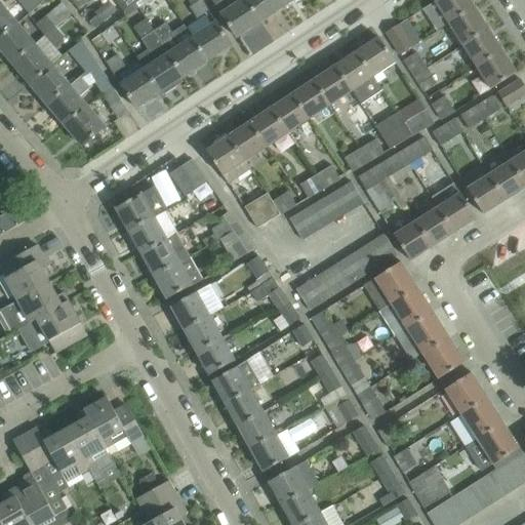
[(29,0),(37,8),(46,0),(29,0)]
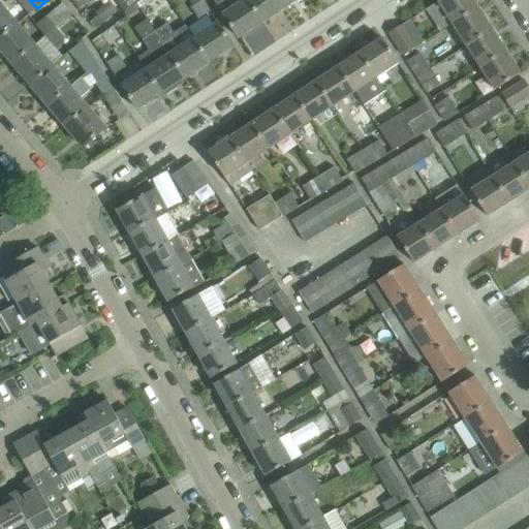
[(71,0),(79,8),(88,0),(71,0)]
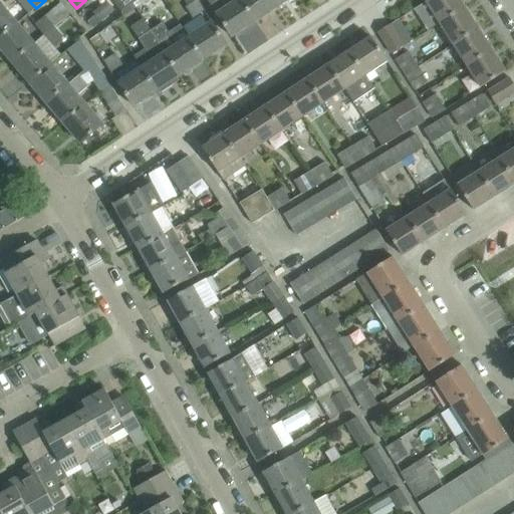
[(116,0),(124,9),(136,0),(116,0)]
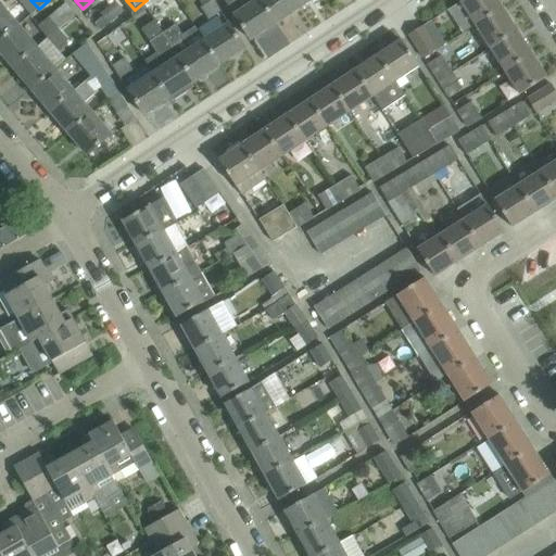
[(210,20),(222,11),(214,0),(212,0),(202,7),(210,20)]
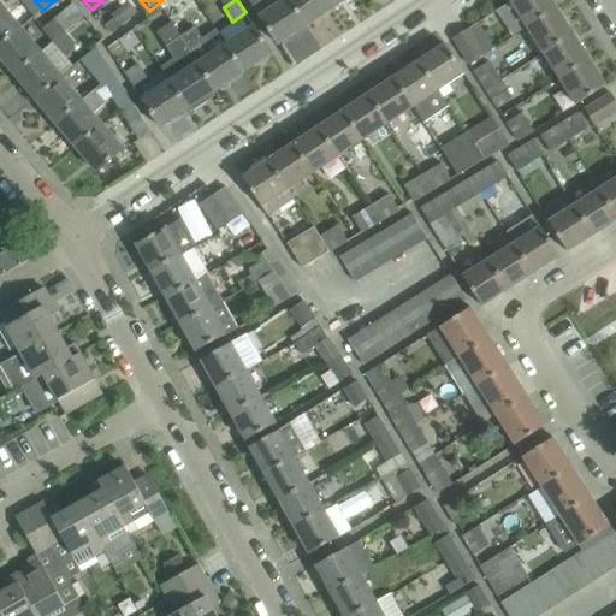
[(306,25),(288,0),(248,0),(250,4),(252,4),(260,17),(277,45),(306,25)]
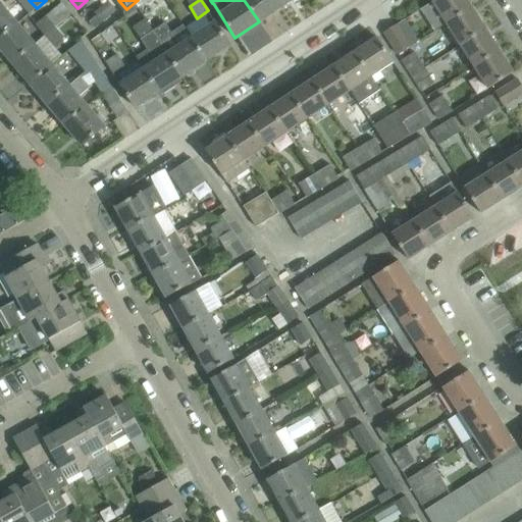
[(244,0),(259,21),(281,6),(277,0),(244,0)]
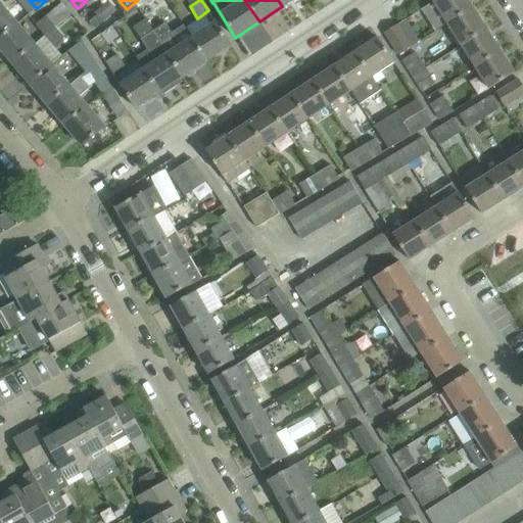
[(447,24),(473,7),(468,0),(435,0),(433,2),(447,24)]
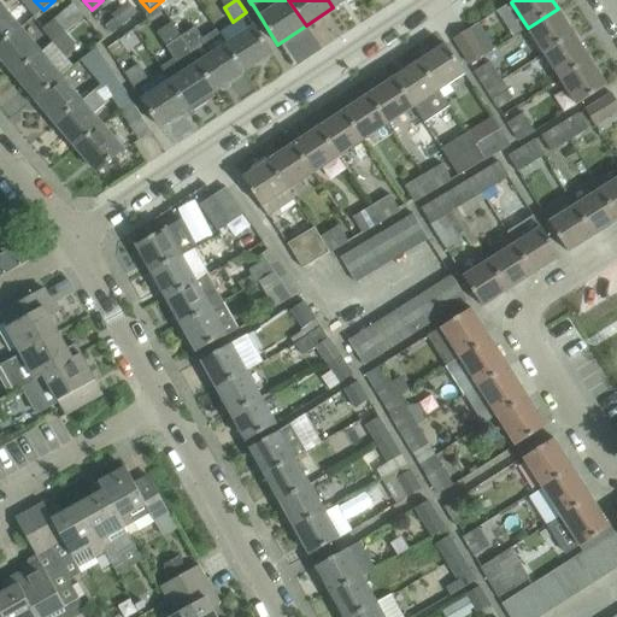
[(66,31),(84,16),(86,16),(74,3),(41,29),(53,42),(66,31)]
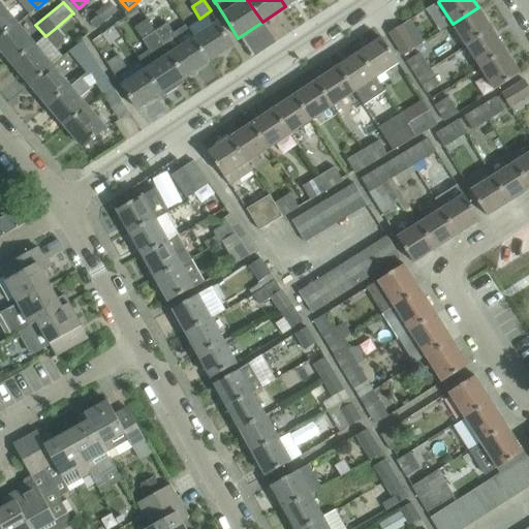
[(0,38),(17,25),(0,4),(0,38)]
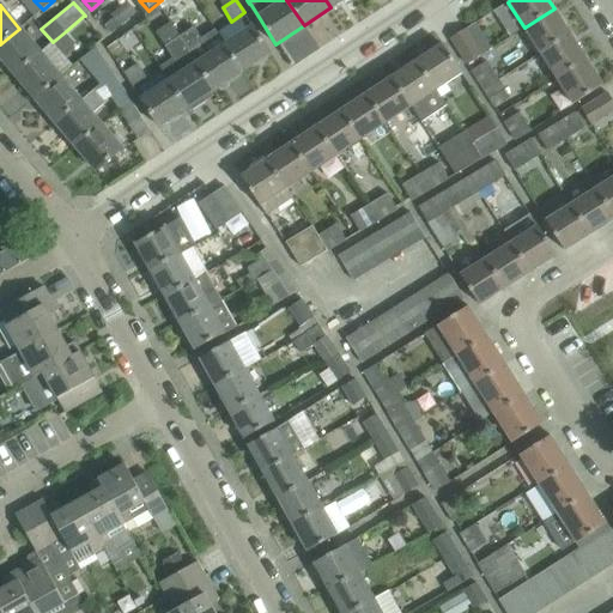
[(540,53),(571,34),(554,8),(525,28),(540,53)]
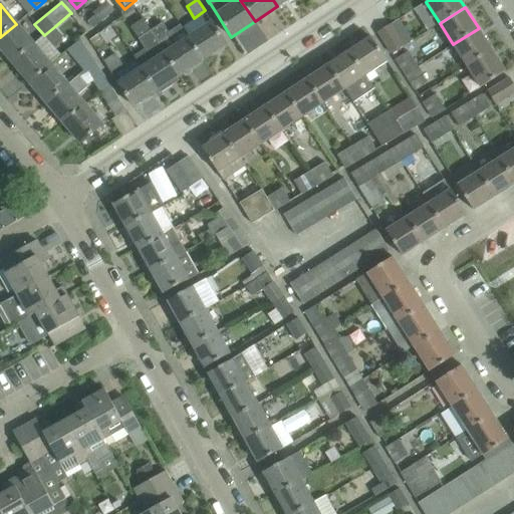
[(283,9),(260,21),(268,37),(291,25),(283,9)]
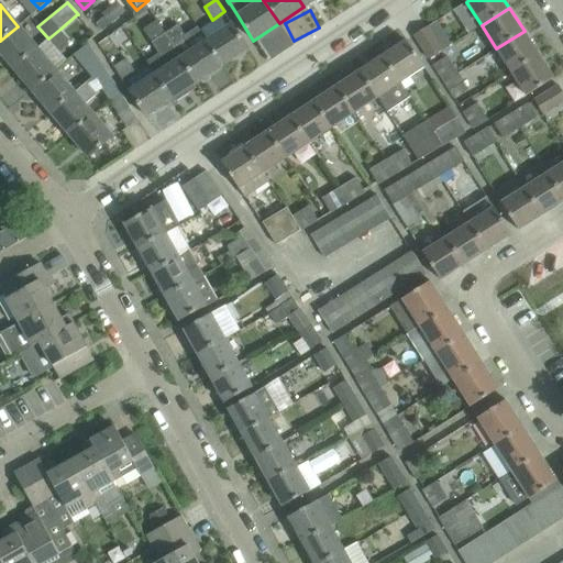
[(105,17),(96,23),(101,31),(110,24),(105,17)]
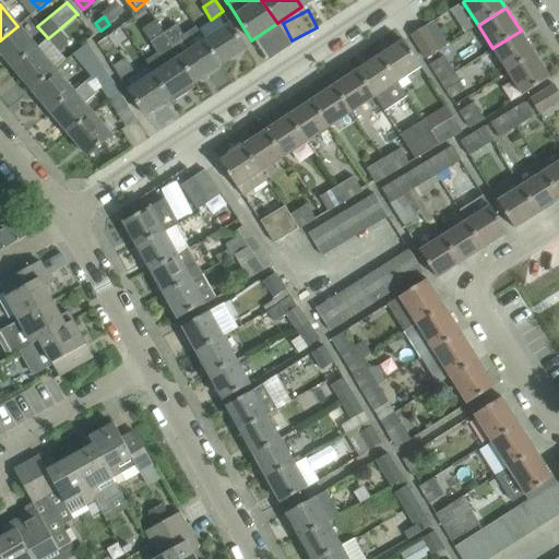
[(219,66),(247,48),(229,22),(202,39),(219,66)]
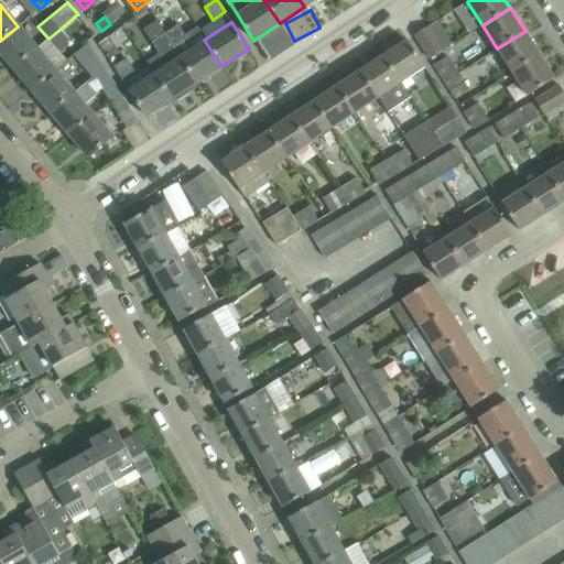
[(165,33),(165,34),(197,83),(221,66),(204,40),(194,46),(179,24),(165,33)]
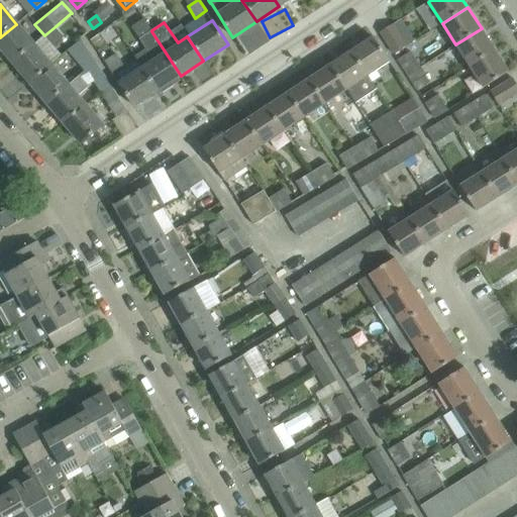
[(0,47),(12,63),(33,44),(16,24),(0,37),(0,47)]
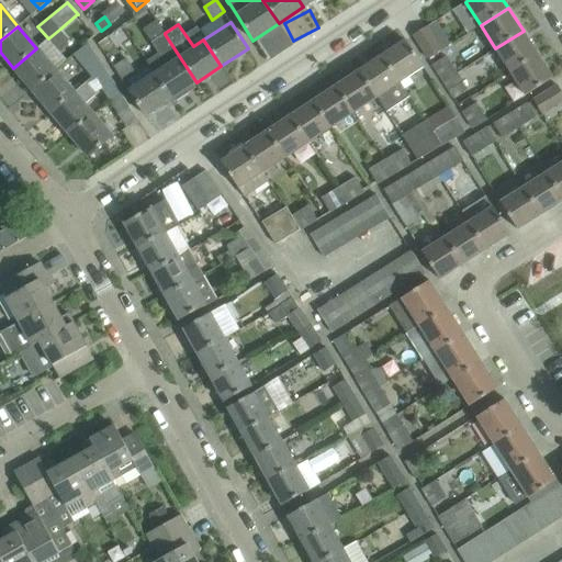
[(428,27),(427,26),(414,35),(428,59),(442,51),(428,27)]
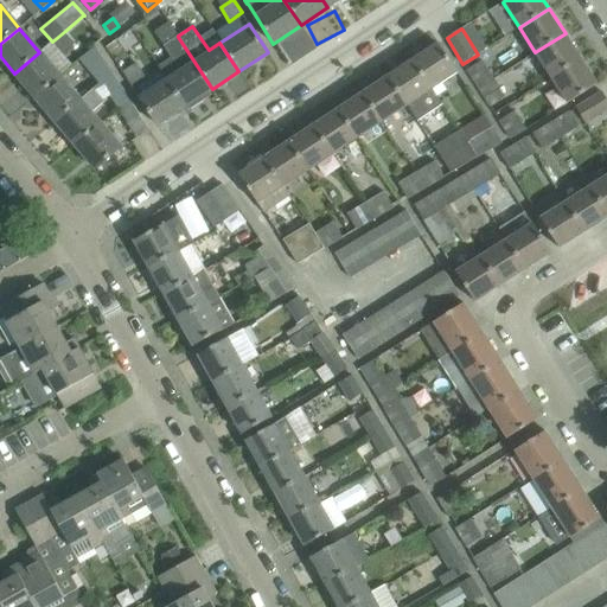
[(65,31),(52,42),(63,55),(76,44),(65,31)]
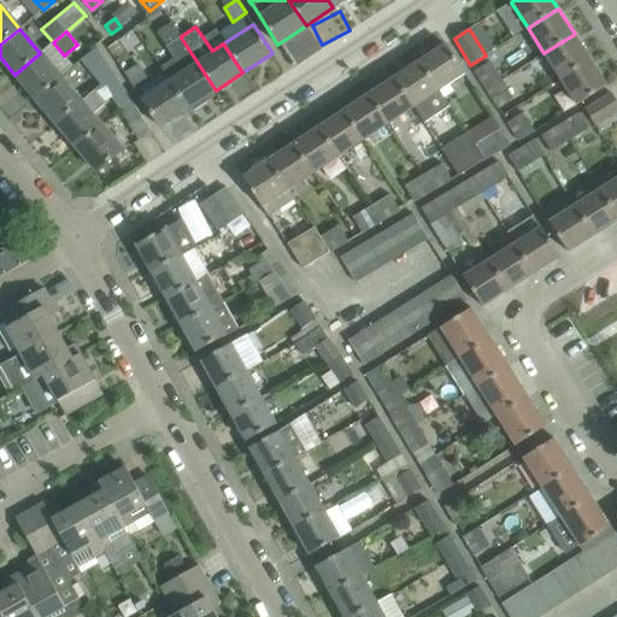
[(560,80),(591,60),(575,34),(544,53),(560,80)]
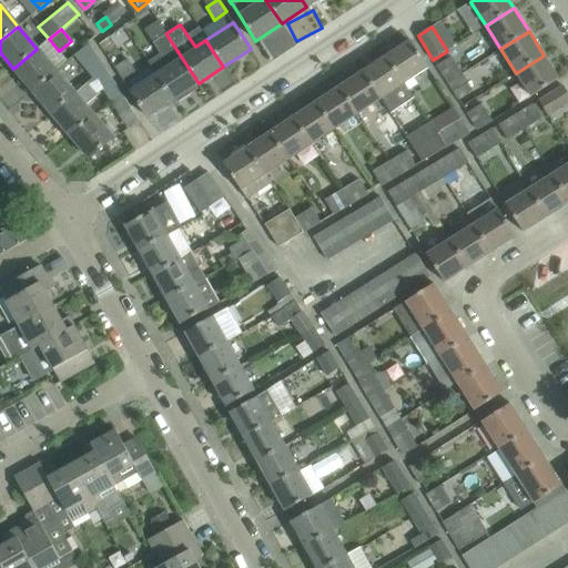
[(161,54),(149,62),(155,73),(173,100),(180,95),(182,98),(193,91),(192,88),(199,83),(166,34),(166,33),(153,42),(161,54)]
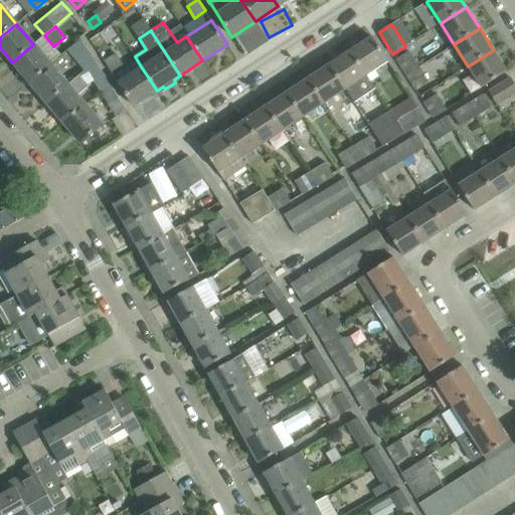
[(367,76),(388,62),(371,37),(350,50),(367,76)]
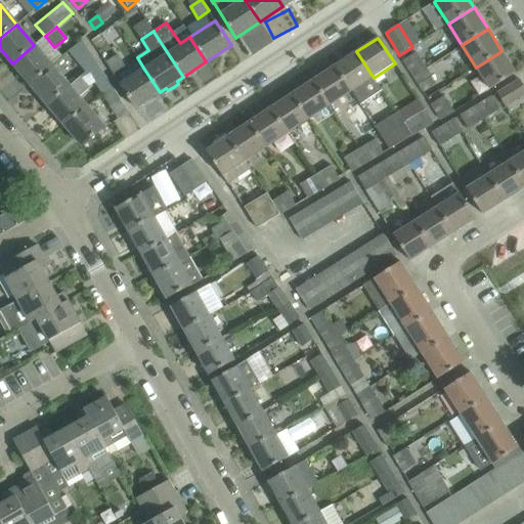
[(82,41),(69,51),(77,59),(88,51),(82,41)]
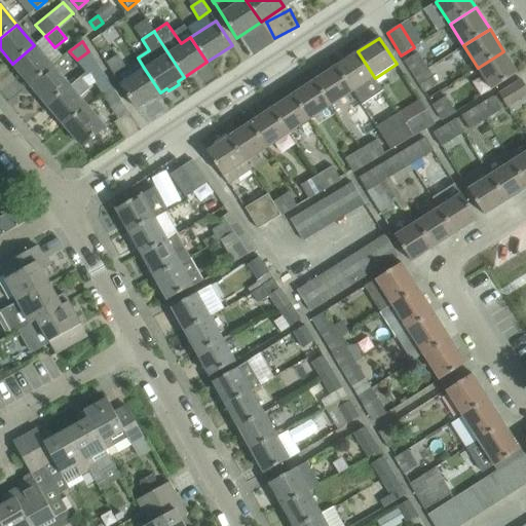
[(30,83),(51,66),(34,45),(12,64),(30,83)]
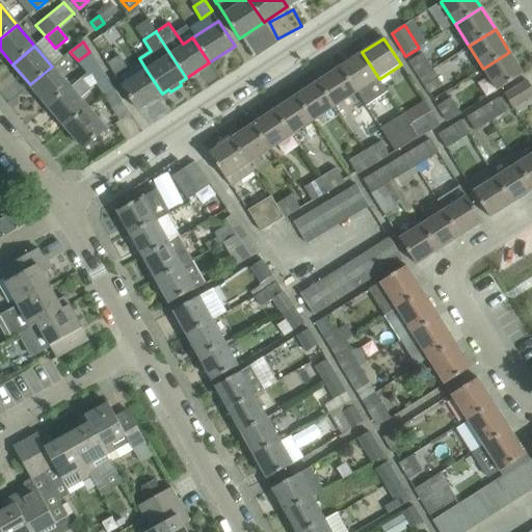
[(388,91),(379,79),(362,52),(340,67),(356,94),(365,106),(388,91)]
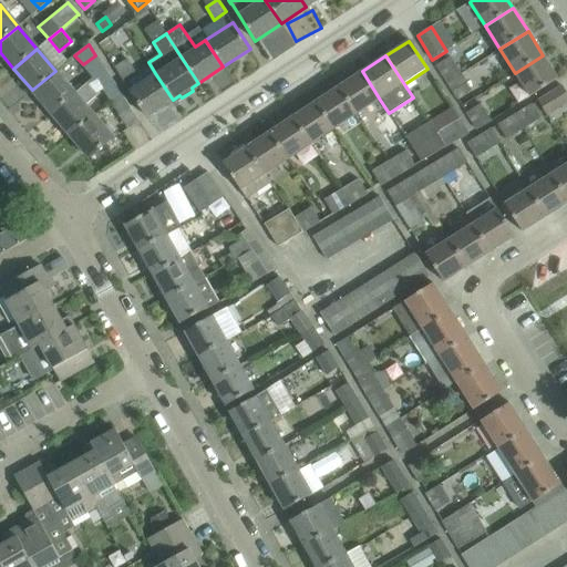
[(529,96),(558,79),(543,55),(515,73),(529,96)]
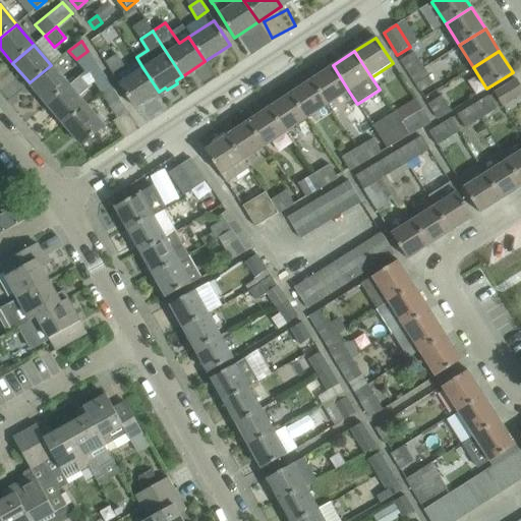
[(105,61),(113,73),(125,65),(117,53),(105,61)]
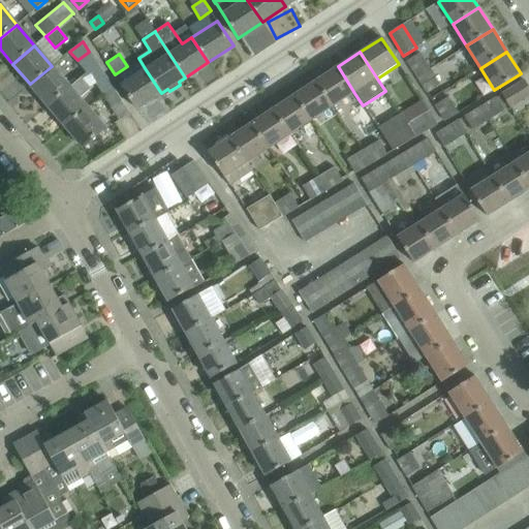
[(416,78),(430,69),(421,54),(407,62),(416,78)]
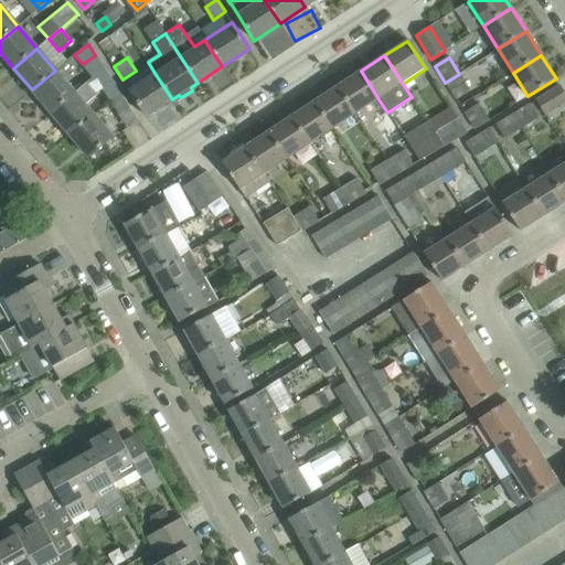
[(51,113),(74,93),(55,71),(32,89),(51,113)]
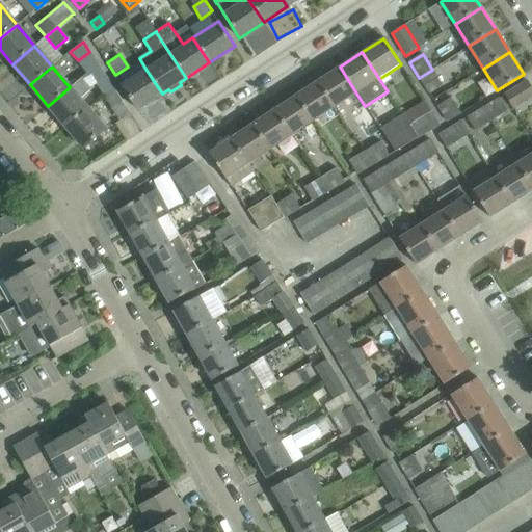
[(99,67),(88,73),(96,85),(106,78),(99,67)]
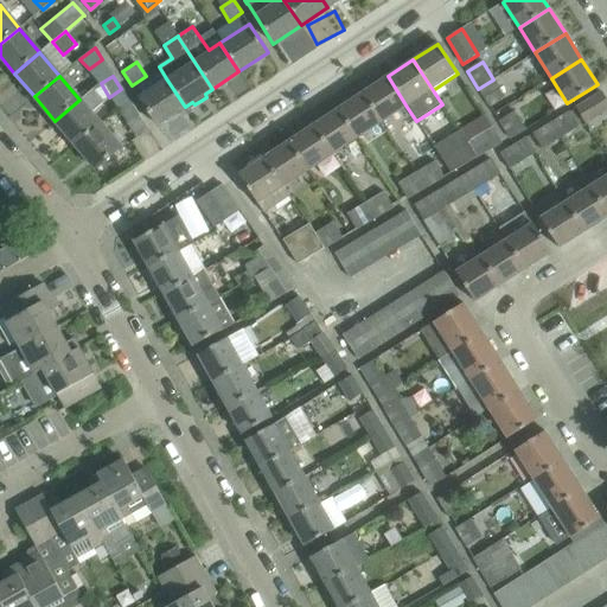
[(382,123),(407,107),(388,76),(363,93),(382,123)]
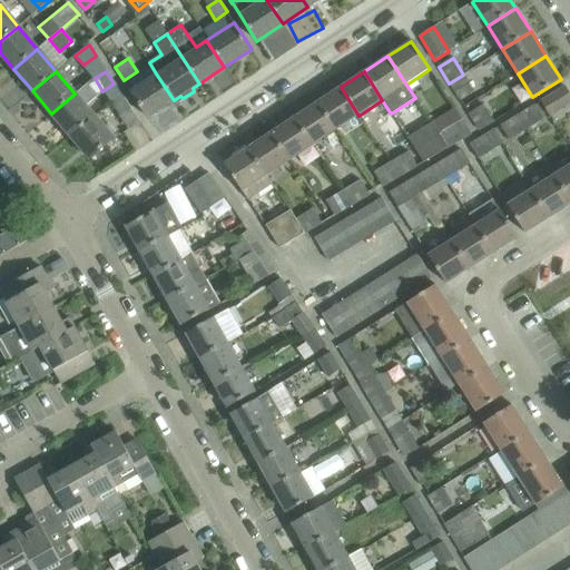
[(147,118),(174,100),(156,74),(129,90),(147,118)]
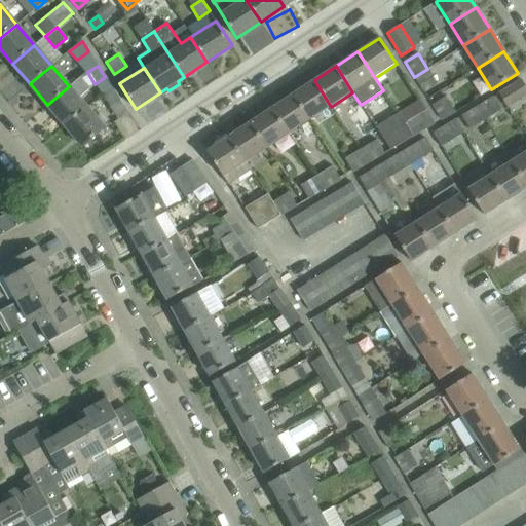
[(427,69),(414,77),(424,92),(438,84),(427,69)]
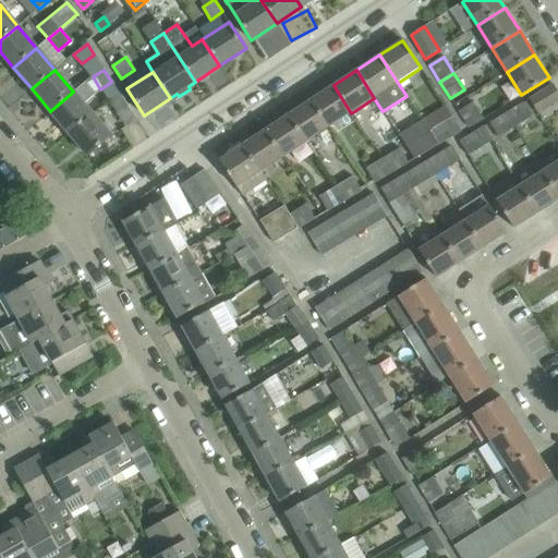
[(84,105),(96,94),(85,82),(73,92),(50,111),(69,133),(92,113),(84,105)]
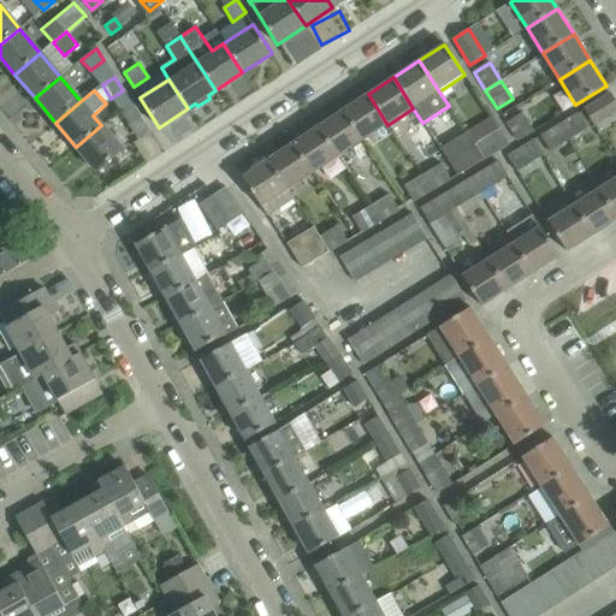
[(362,141),(388,125),(368,94),(343,111),(362,141)]
